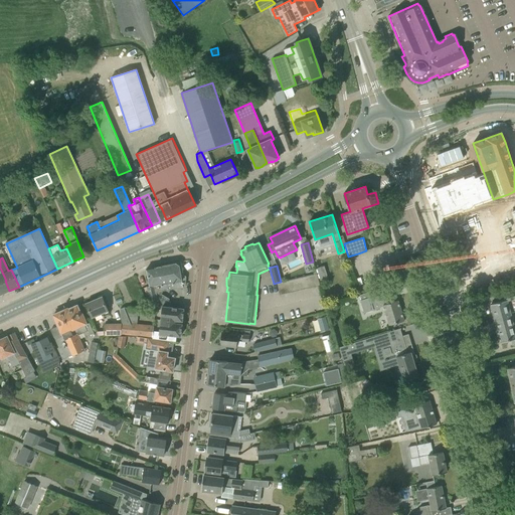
[(328,278),(324,266),(317,269),(321,281),(328,278)]
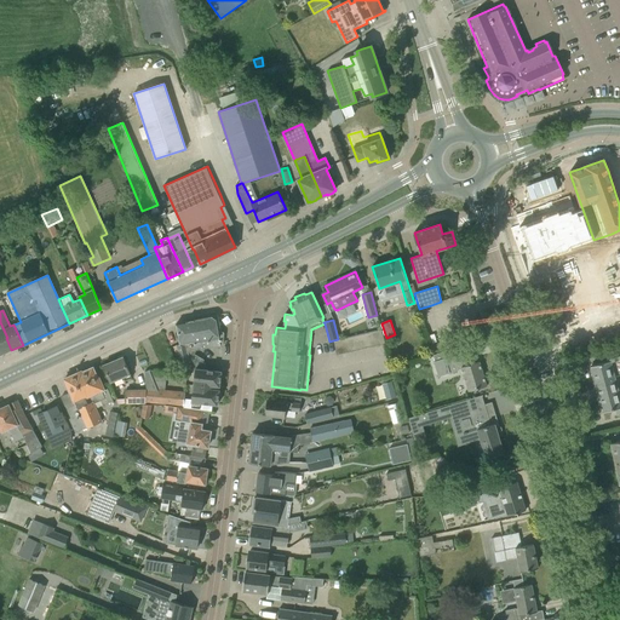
[(181,365),(189,363),(188,351),(187,344),(194,343),(190,321),(177,323),(181,344),(177,345),(181,365)]
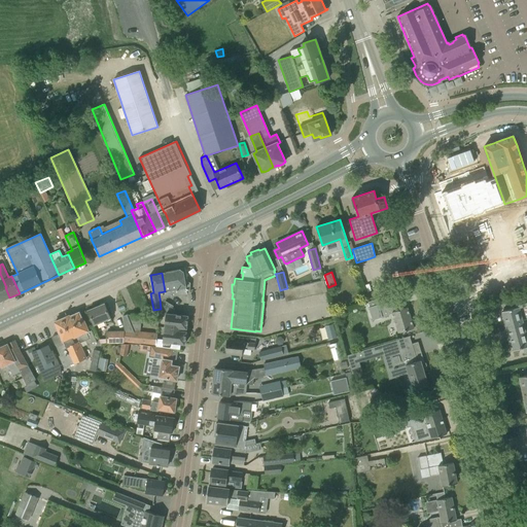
[(6,287),(0,274),(0,300),(1,302),(9,297),(5,287),(6,287)]
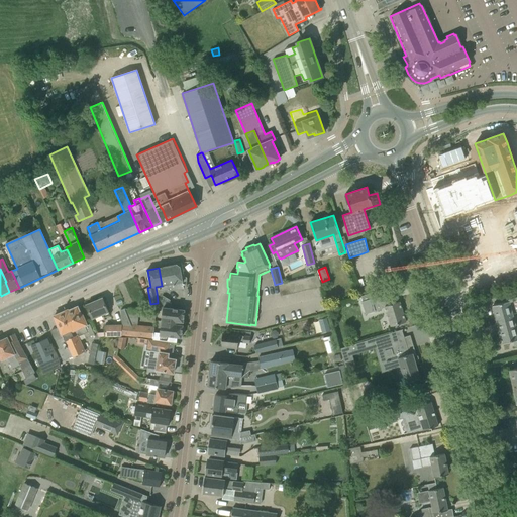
[(310,277),(313,288),(321,286),(318,275),(310,277)]
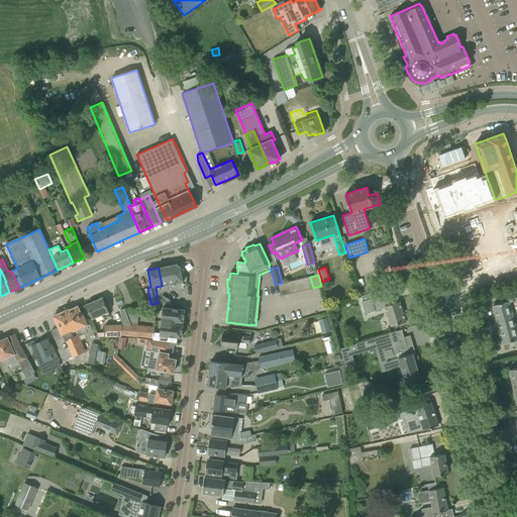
[(305,278),(308,289),(313,288),(310,277),(305,278)]
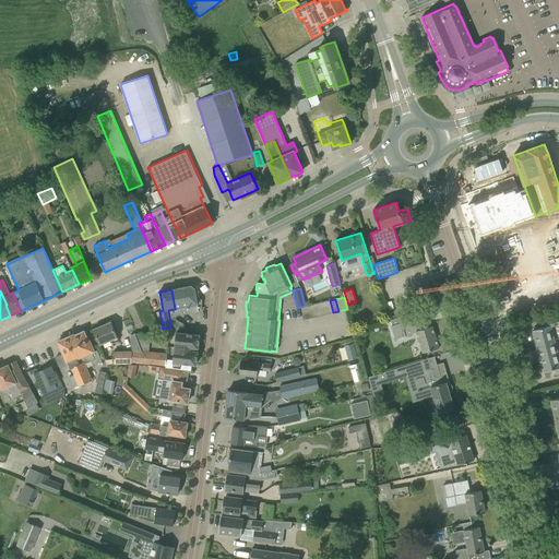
[(330,300),(324,301),(326,314),(333,312),(330,300)]
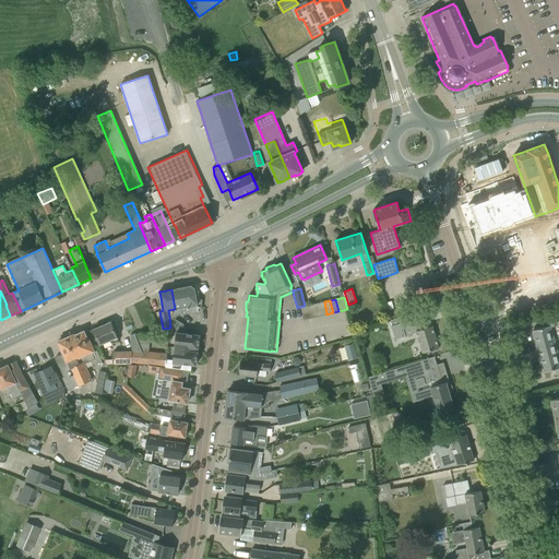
[(318,302),(321,316),(326,314),(324,301),(318,302)]
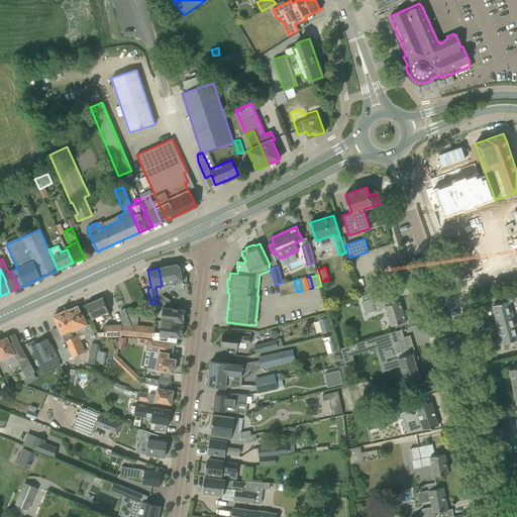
[(289,282),(292,293),(297,292),(294,280),(289,282)]
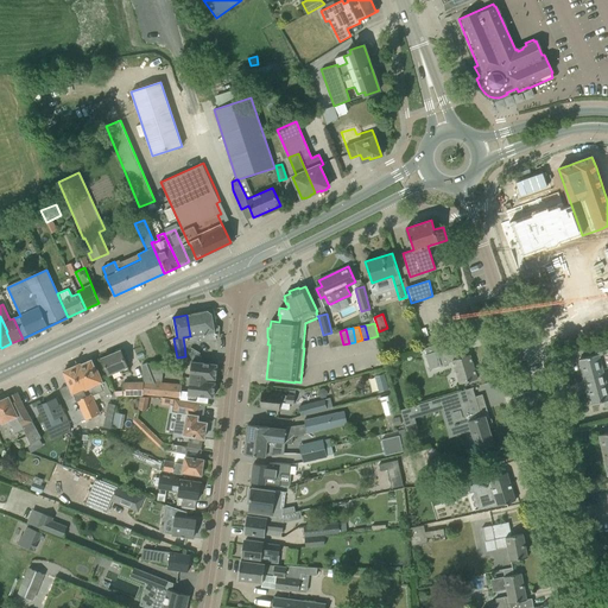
[(334,333),(336,346),(343,344),(340,331),(334,333)]
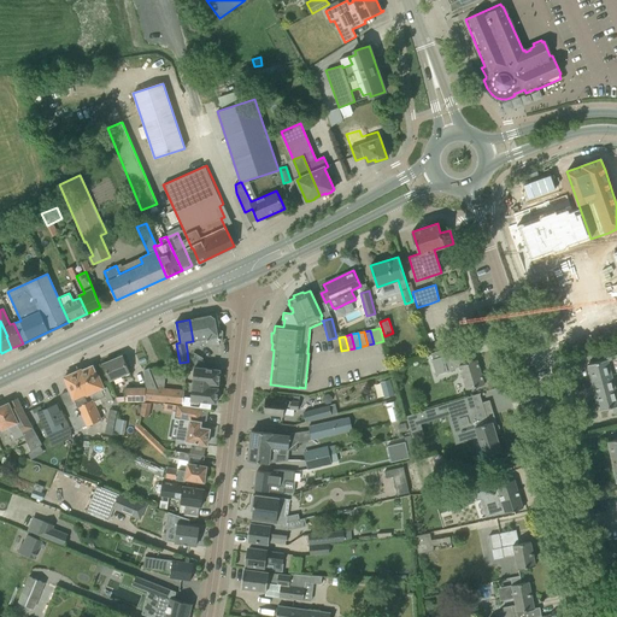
[(217,403),(218,388),(206,387),(206,383),(218,385),(221,370),(204,368),(205,360),(203,360),(203,358),(194,352),(195,350),(195,348),(187,350),(188,362),(187,369),(194,369),(191,398),(183,397),(182,405),(199,407),(200,400),(217,403)]
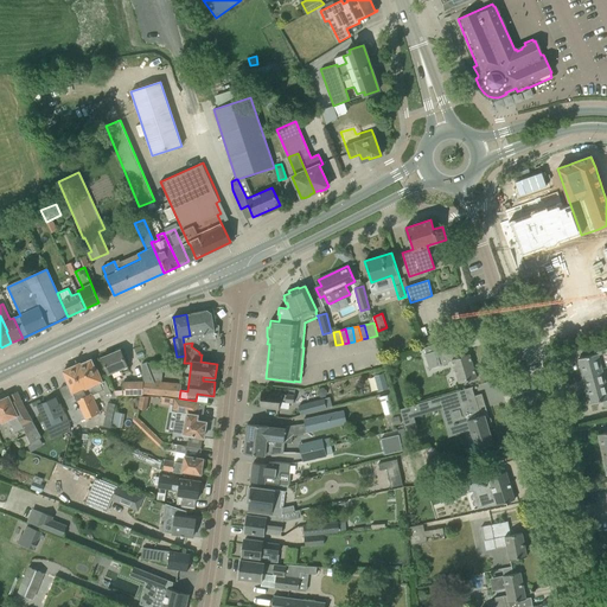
[(441,343),(425,347),(426,355),(429,369),(436,366),(452,362),(459,383),(465,381),(477,378),(470,353),(457,358),(453,346),(443,349),(441,343)]
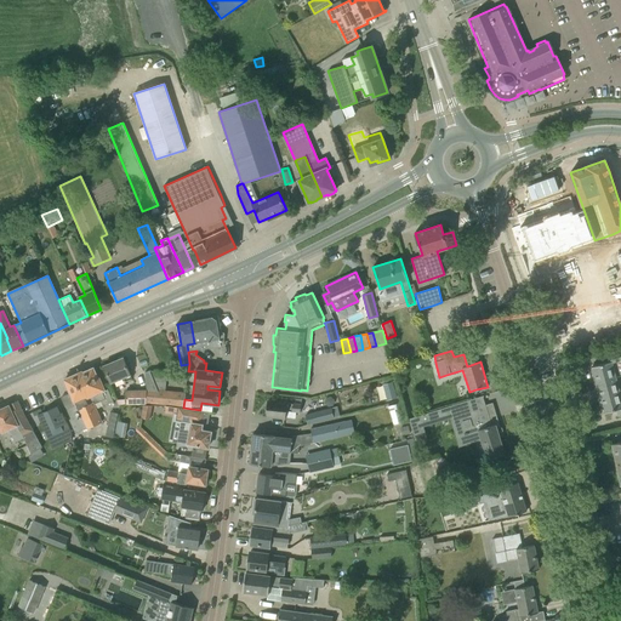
[(611,362),(591,366),(598,389),(620,383),(620,355),(610,359),(611,362)]
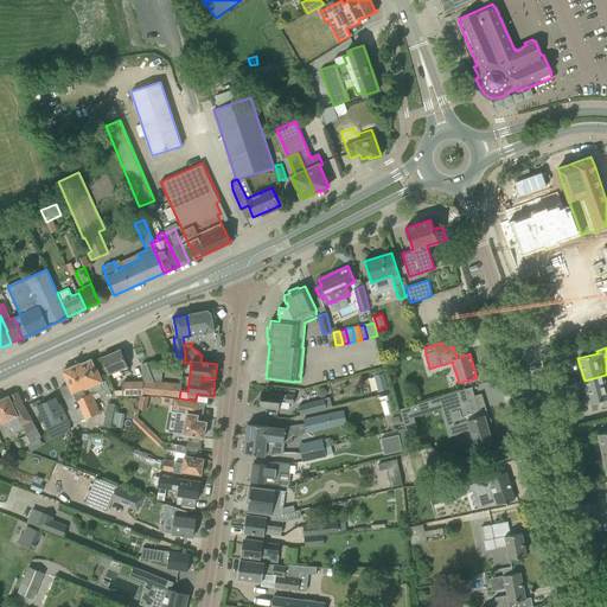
[(101,357),(106,369),(109,375),(121,369),(122,374),(129,370),(120,350),(101,357)]
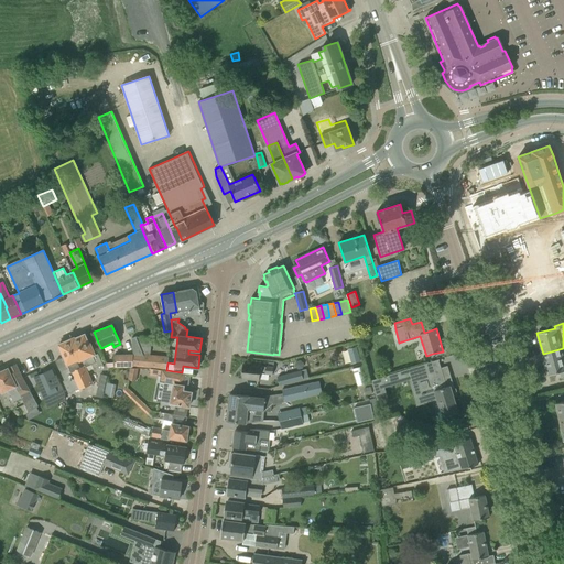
[(98,354),(95,355),(90,343),(87,344),(83,333),(60,344),(69,368),(61,372),(64,381),(68,391),(68,393),(78,388),(79,390),(93,383),(85,367),(91,365),(94,369),(102,365),(98,354)]
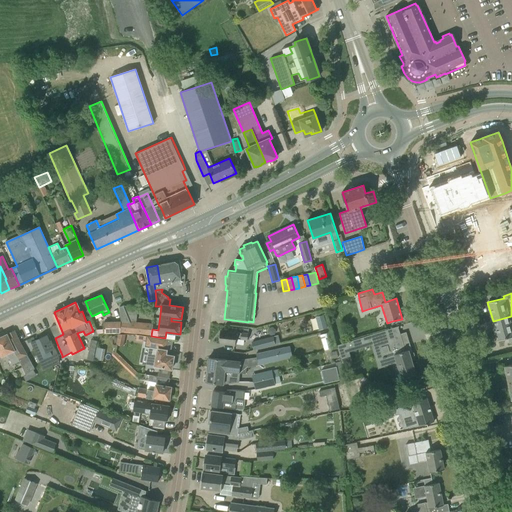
[(154,314),(155,309),(123,305),(130,322),(135,322),(136,312),(154,314)]
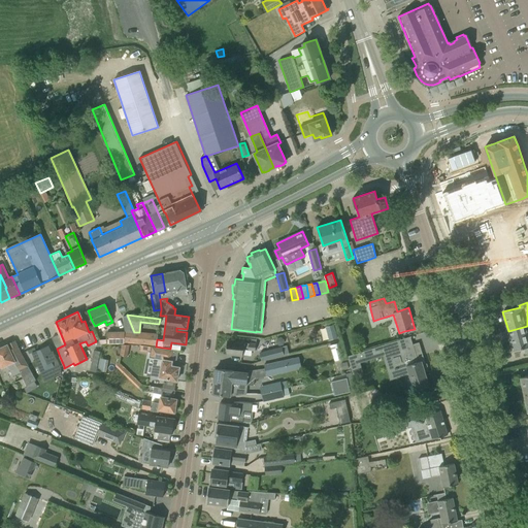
[(527,326),(508,331),(514,351),(527,347),(527,353),(527,354),(527,357),(527,326)]
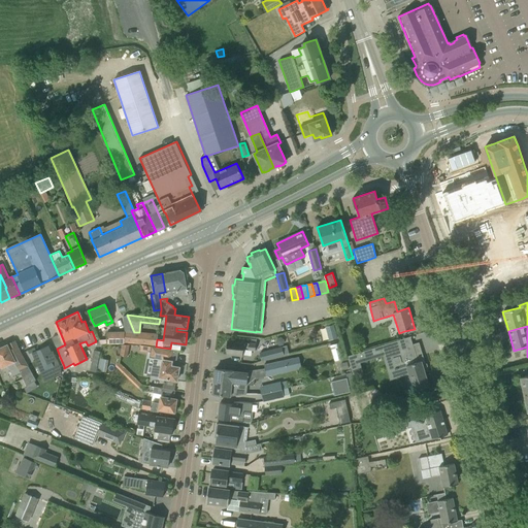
[(336,331),(328,334),(330,340),(338,337),(336,331)]
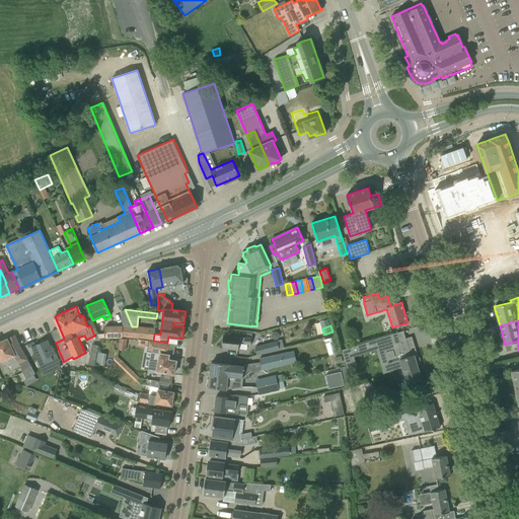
[(105,338),(122,338),(122,337),(153,340),(155,327),(137,326),(132,326),(105,326),(105,338)]
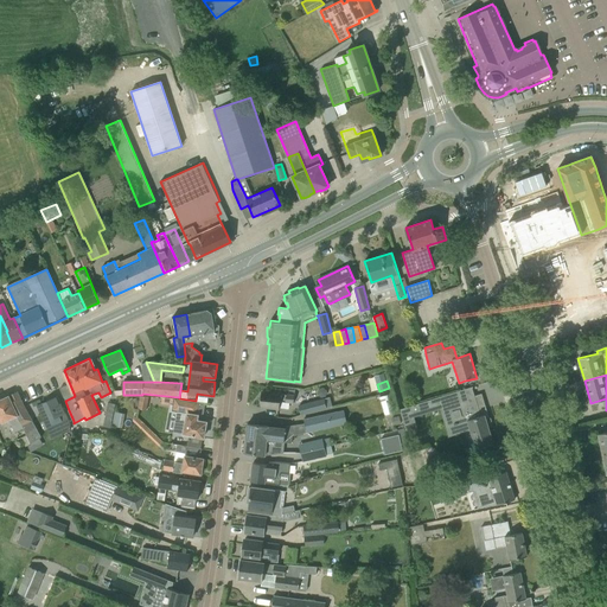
[(473,387),(428,401),(428,402),(429,406),(435,403),(435,404),(441,403),(448,427),(467,421),(472,433),(468,434),(473,448),(475,447),(477,449),(483,448),(493,445),(487,426),(491,425),(481,394),(474,396),(472,388),(473,388),(473,387)]
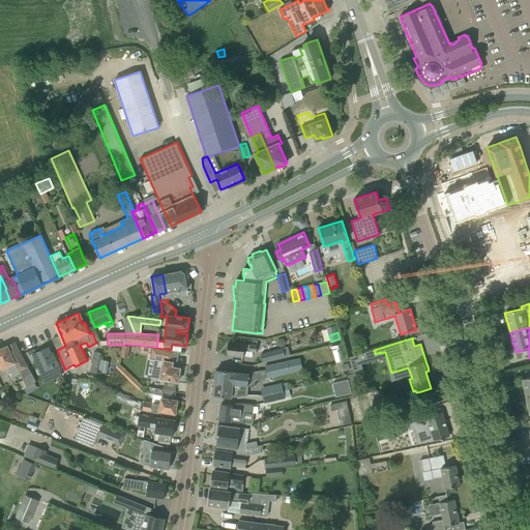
[(228,355),(238,356),(243,357),(244,351),(256,352),(257,345),(229,342),(228,355)]
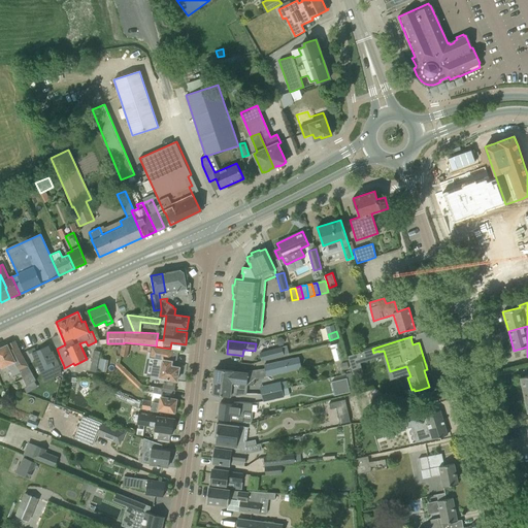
[(20,372),(26,387),(36,382),(26,362),(21,353),(14,341),(0,348),(0,364),(2,368),(7,365),(12,376),(20,372)]
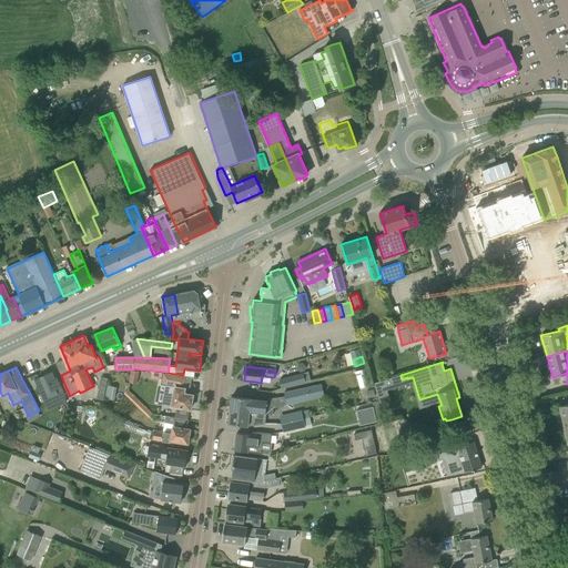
[(372,386),(366,368),(355,372),(361,389),(372,386)]
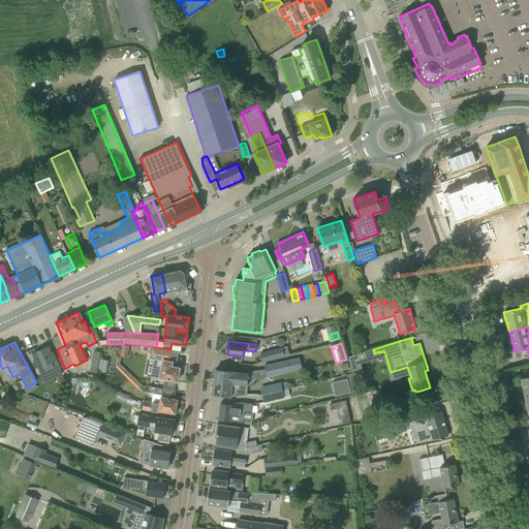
[(49,346),(33,352),(37,362),(45,380),(61,373),(62,370),(59,365),(57,360),(56,358),(52,348),(50,349),(49,346)]
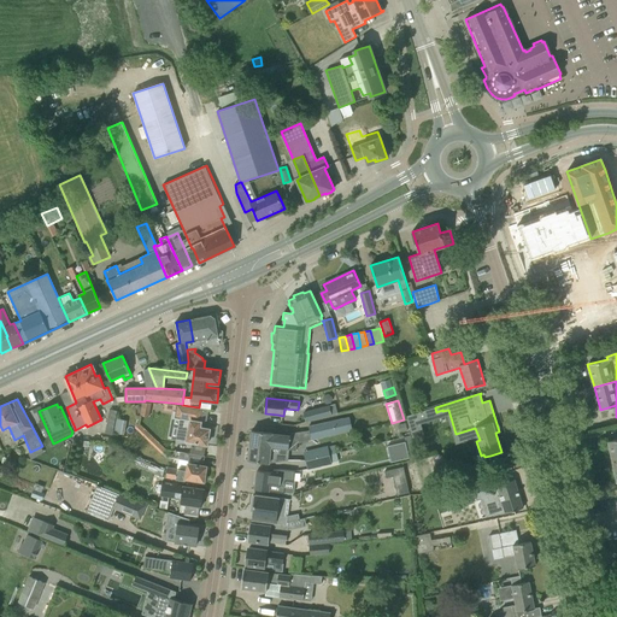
[(200,428),(204,409),(199,407),(182,405),(176,405),(174,418),(181,419),(177,440),(207,445),(210,429),(200,428)]
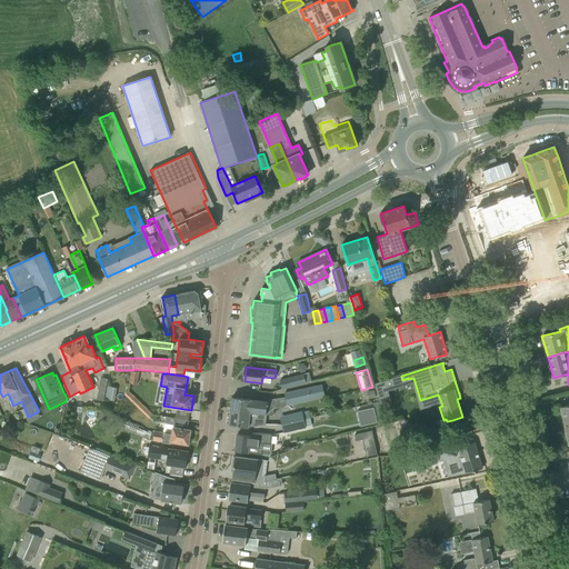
[(302,373),(281,380),(283,389),(311,381),(309,373),(302,376),(302,373)]
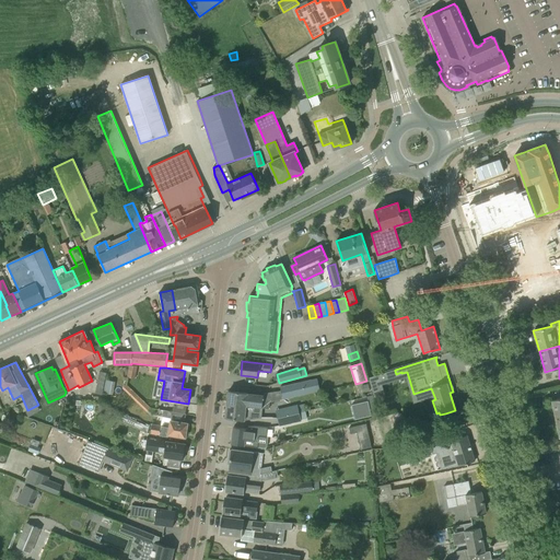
[(378,375),(369,377),(373,393),(374,392),(378,391),(376,382),(380,381),(378,375)]
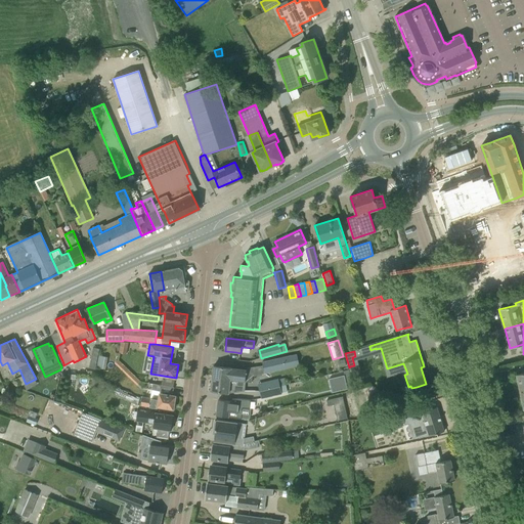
[(292,367),(289,356),(262,362),(264,373),(286,368),(292,367)]
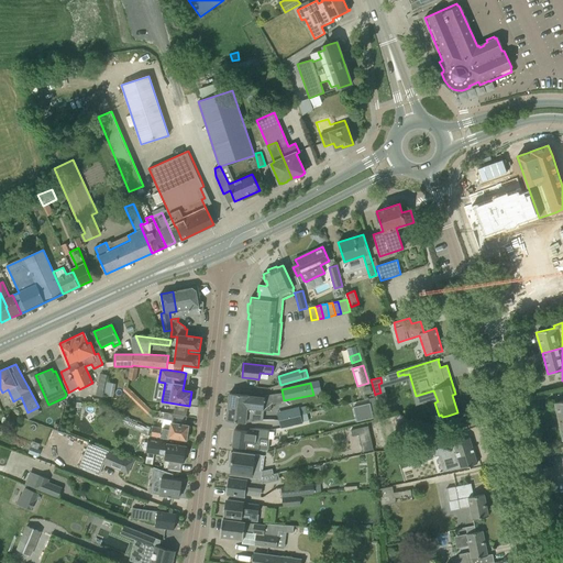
[(230,394),(228,406),(242,407),(241,410),(247,411),(247,408),(264,410),(271,411),(272,400),(264,400),(264,401),(247,399),(249,396),(230,394)]
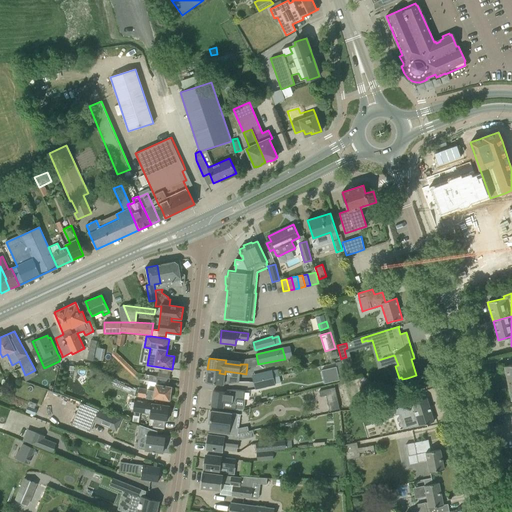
[(329,376),(331,382),(339,380),(336,367),(321,370),(323,377),(329,376)]
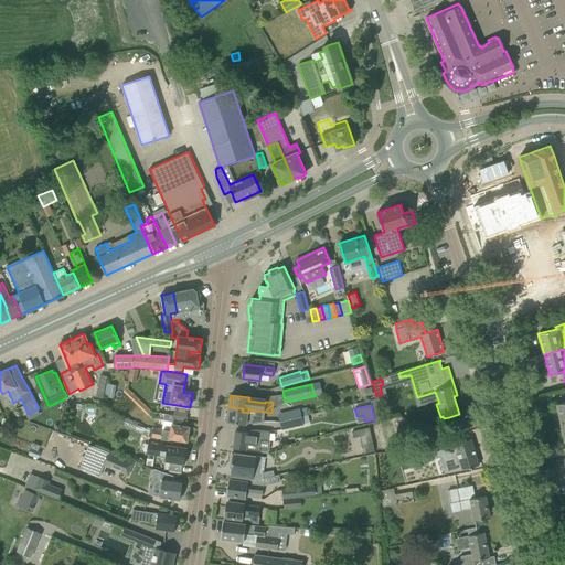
[(264,422),(265,412),(248,409),(248,413),(242,412),(243,408),(228,407),(227,422),(246,424),(264,422)]
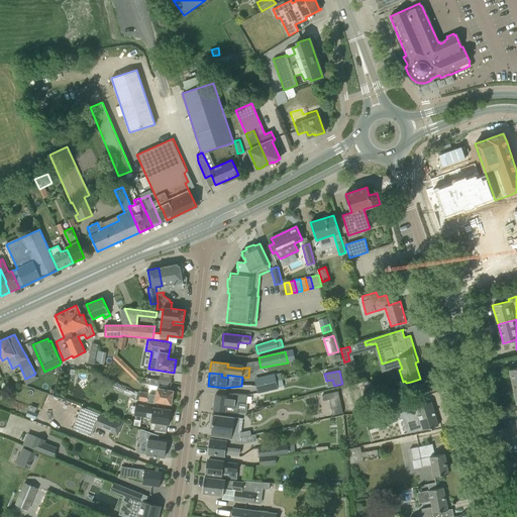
[(276,381),(275,374),(254,379),(256,386),(276,381)]
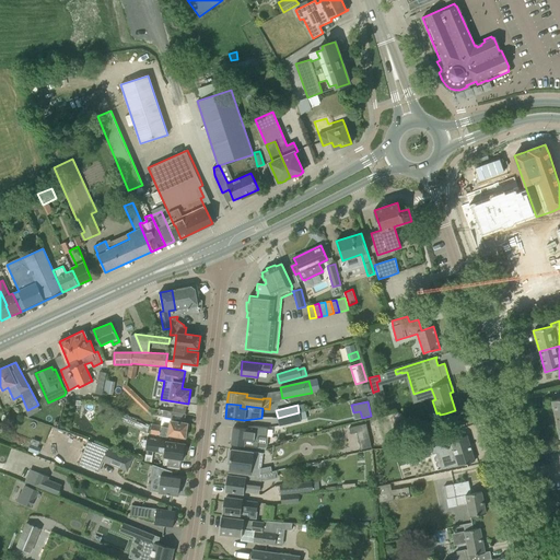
[(170,427),(152,423),(151,433),(168,436),(168,434),(185,438),(188,423),(184,422),(186,413),(173,411),(163,410),(162,417),(171,418),(171,420),(170,427)]
